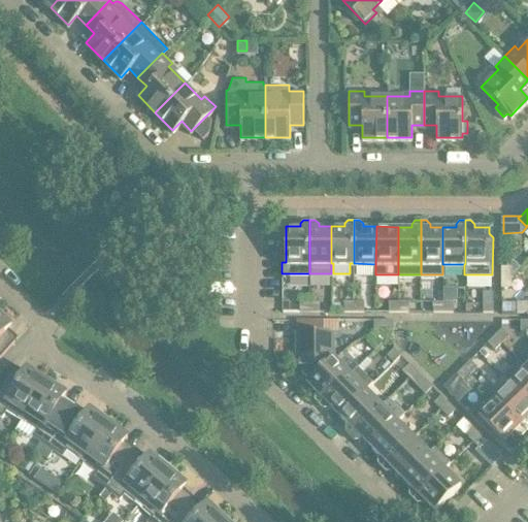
[(513,256),(505,264),(510,264),(510,271),(520,263),(513,256)]
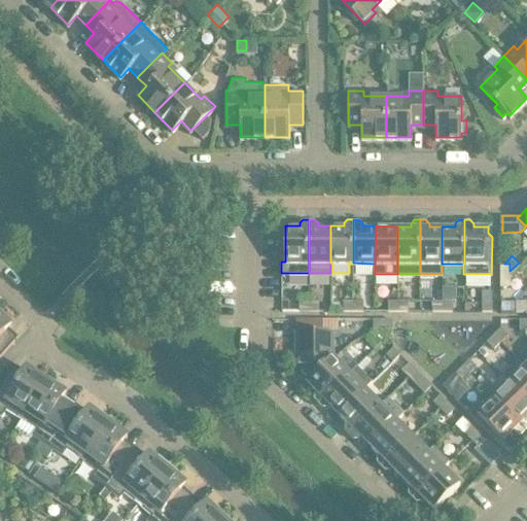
[(500,264),(500,274),(510,274),(510,264),(500,264)]
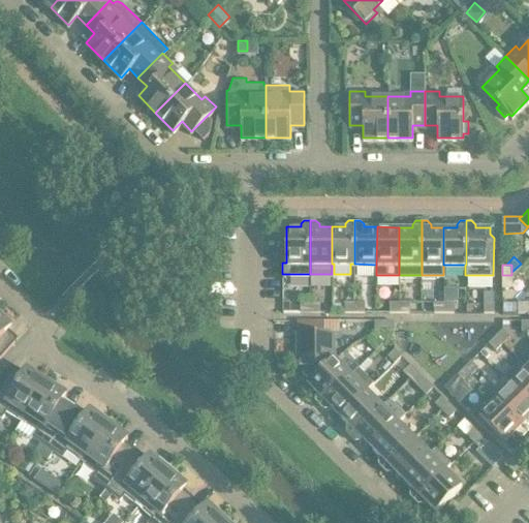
[(511,275),(502,275),(502,284),(511,284),(511,275)]
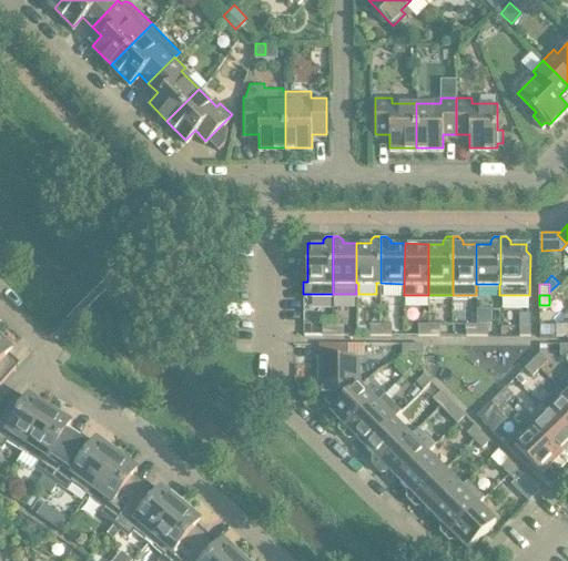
[(333,332),(333,322),(322,322),(322,332),(333,332)]
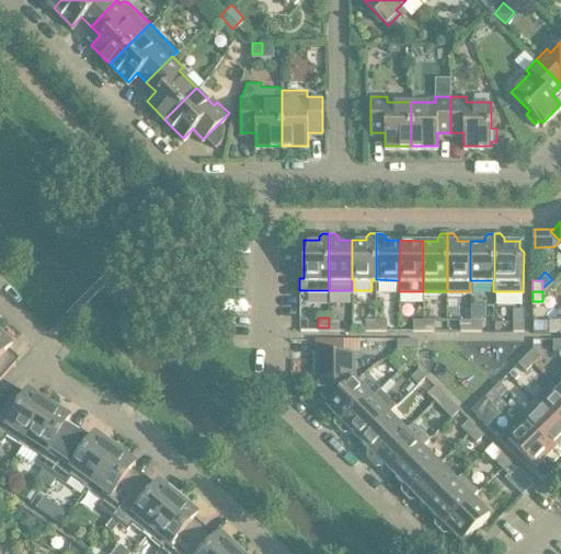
[(329,318),(329,327),(339,327),(339,318),(329,318)]
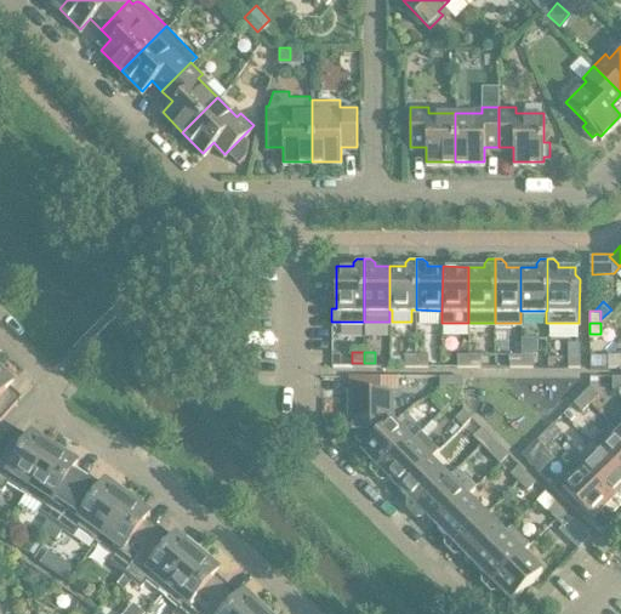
[(404,352),(404,363),(416,363),(416,352),(404,352)]
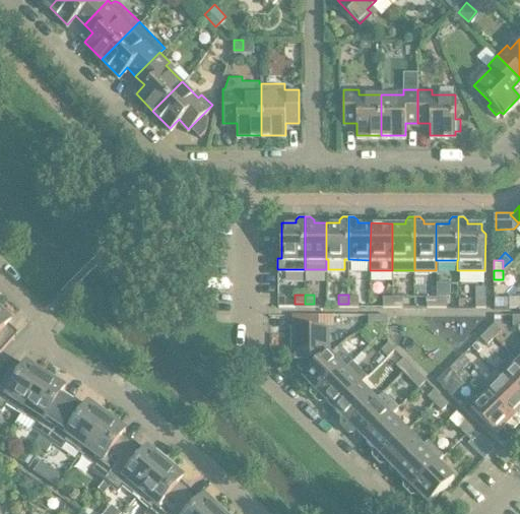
[(348,295),(348,304),(358,304),(358,295),(348,295)]
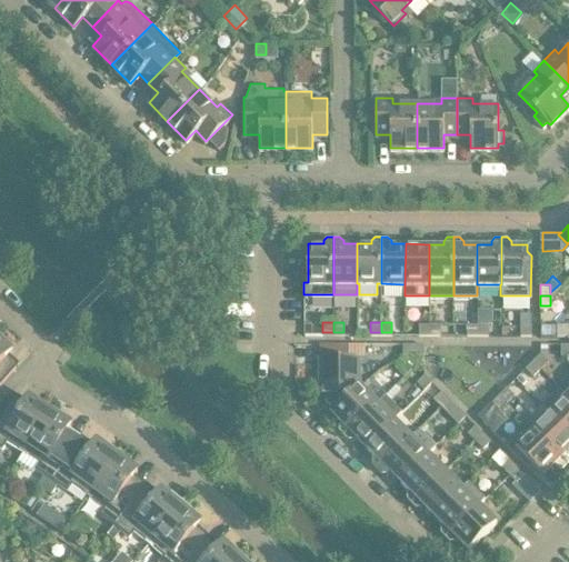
[(418,322),(418,333),(429,333),(429,322),(418,322)]
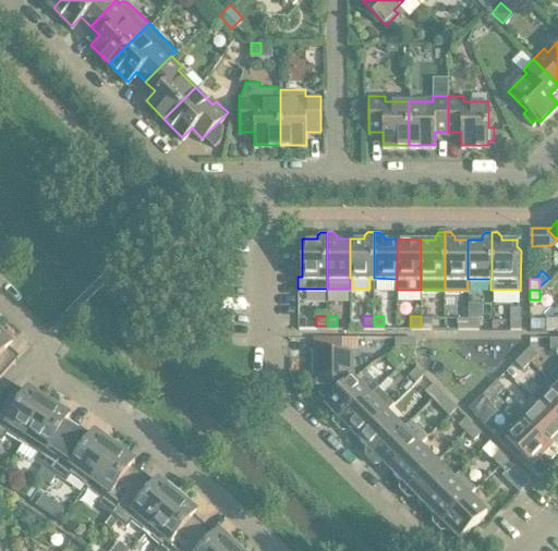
[(421,316),(421,327),(432,326),(432,316),(421,316)]
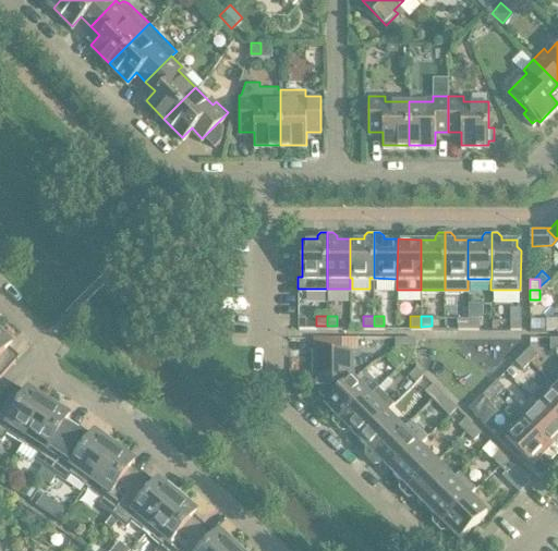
[(458,316),(458,327),(468,327),(468,316),(458,316)]
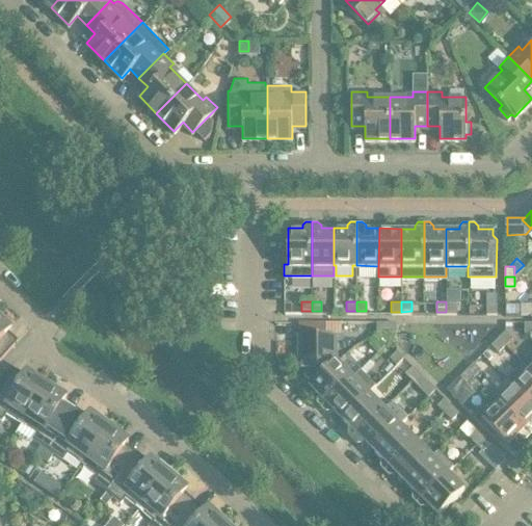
[(446,301),(446,312),(456,312),(456,301),(446,301)]
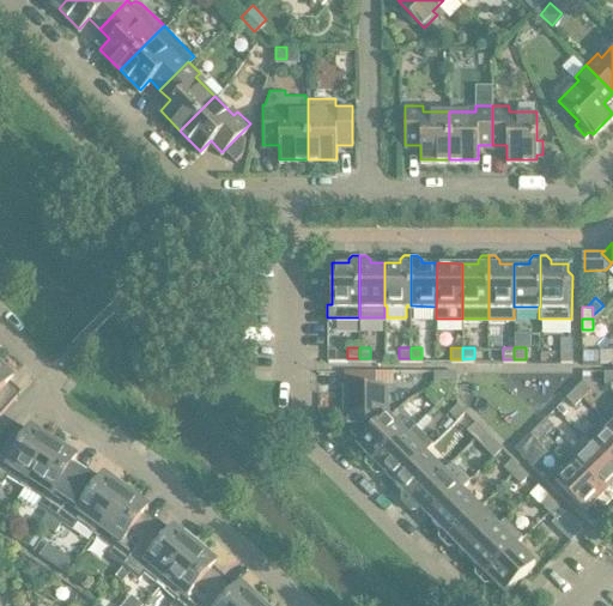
[(560,347),(560,359),(572,359),(572,347),(560,347)]
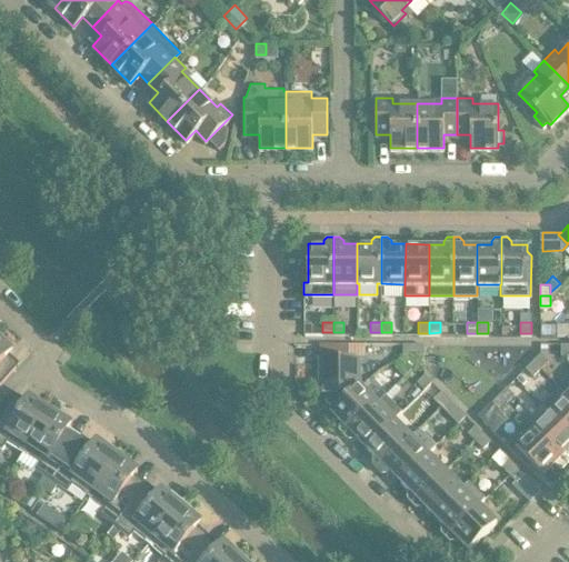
[(557,333),(568,333),(568,322),(541,322),(541,333),(557,333)]
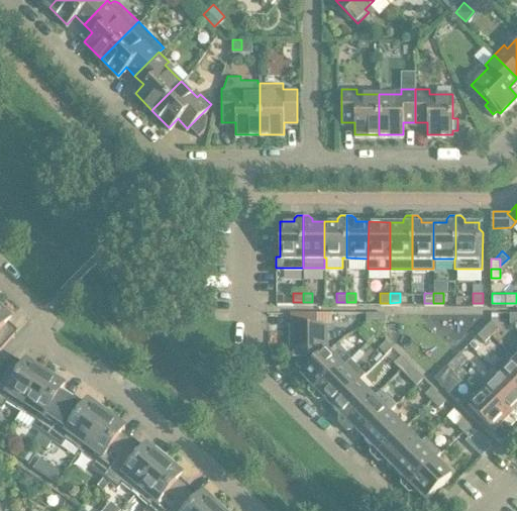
[(0,301),(0,346),(14,331),(5,323),(11,316),(4,310),(6,307),(0,301)]
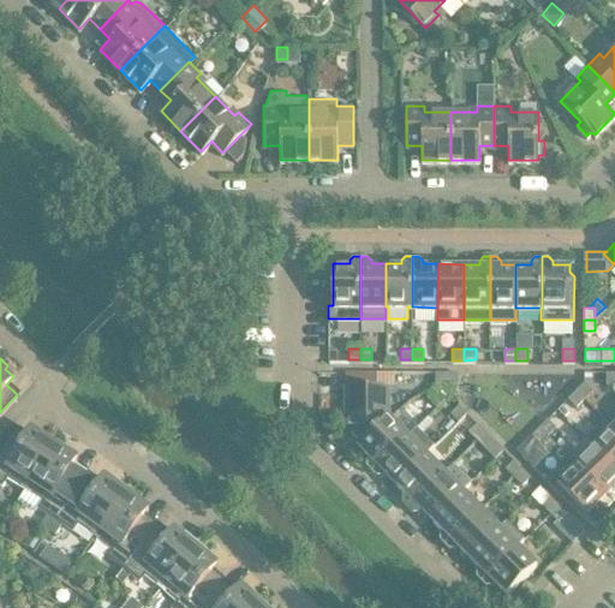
[(348,369),(345,369),(345,385),(376,385),(376,369),(348,369)]
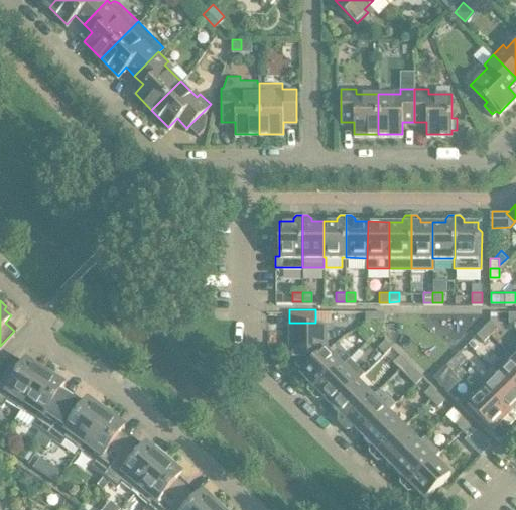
[(365,320),(375,320),(375,309),(365,310),(365,320)]
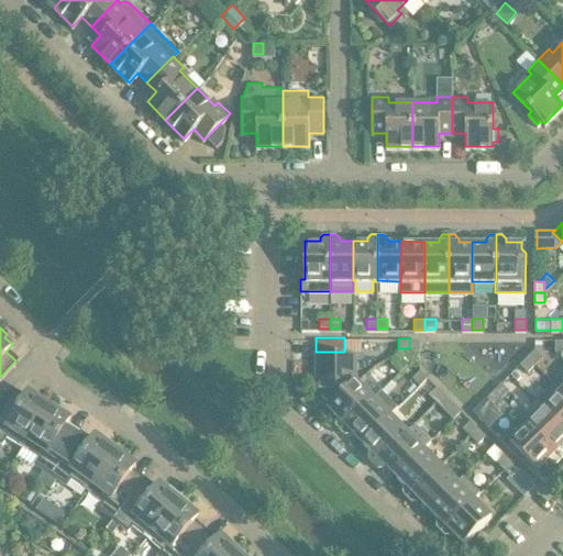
[(409,337),(409,348),(419,348),(419,337),(409,337)]
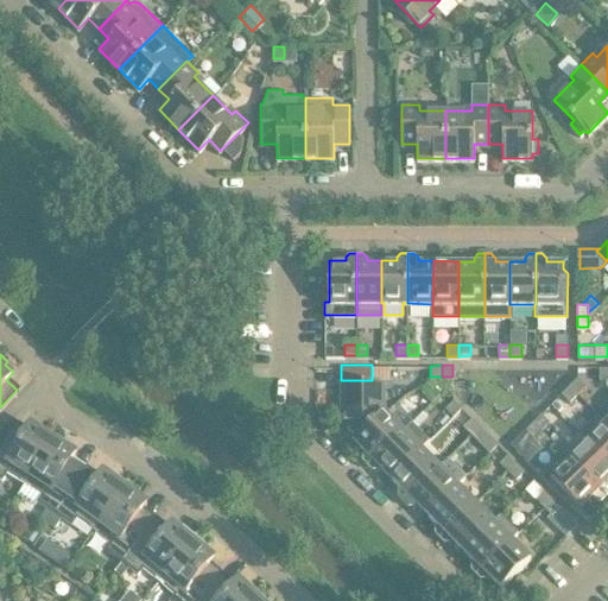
[(569,384),(577,391),(586,384),(577,375),(569,384)]
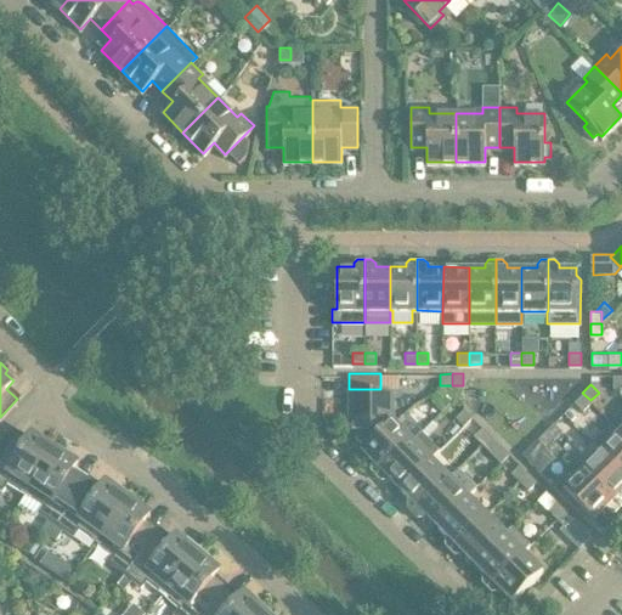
[(362,450),(394,419),(393,418),(393,389),(380,389),(349,389),(349,436),(362,450)]
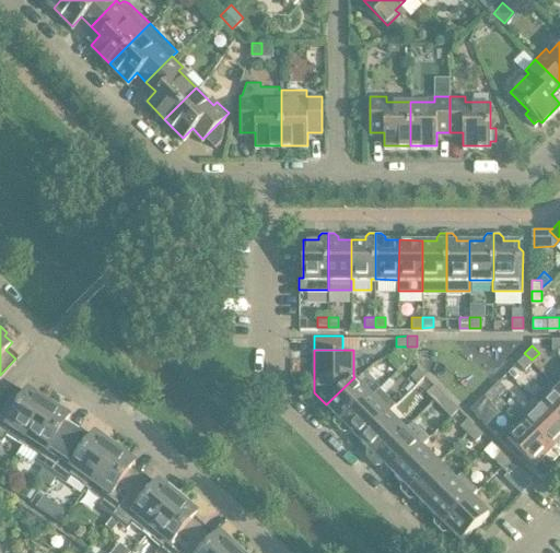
[(398,367),(407,359),(398,350),(389,359),(398,367)]
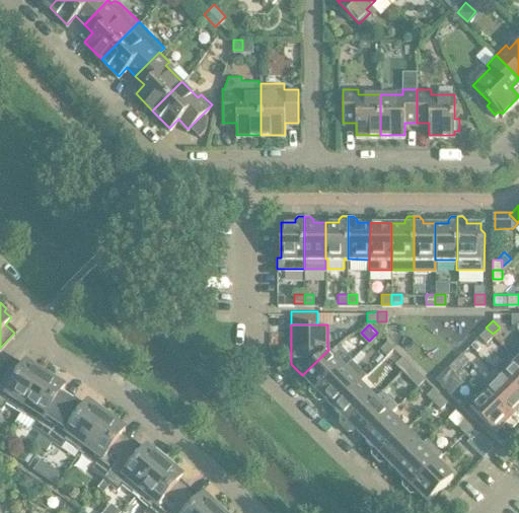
[(486,341),(493,334),(486,327),(478,334),(486,341)]
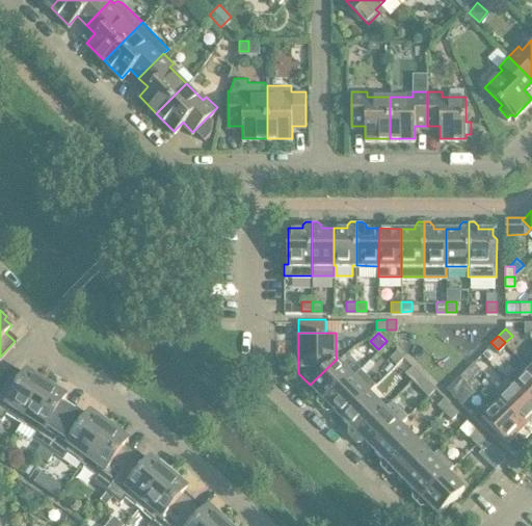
[(397,362),(403,356),(397,348),(390,354),(397,362)]
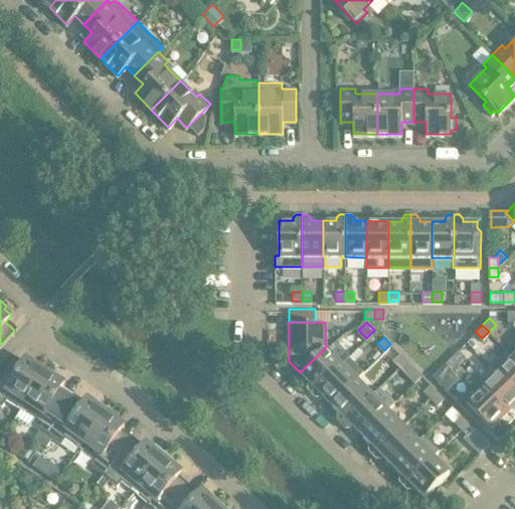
[(349,354),(348,355),(353,360),(362,350),(358,345),(350,353),(349,354)]
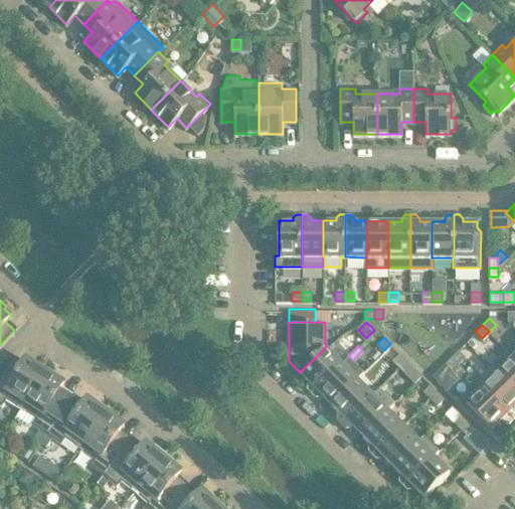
[(326,347),(300,372),(309,381),(307,383),(307,388),(311,392),(341,362),(326,347)]
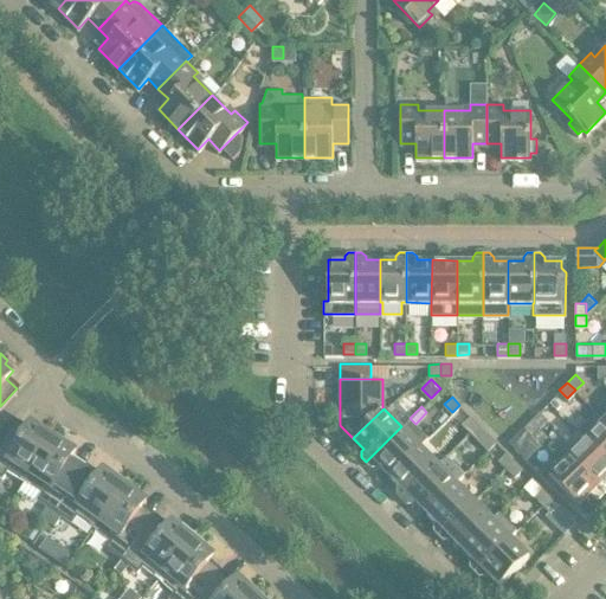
[(532,418),(539,426),(547,418),(539,410),(532,418)]
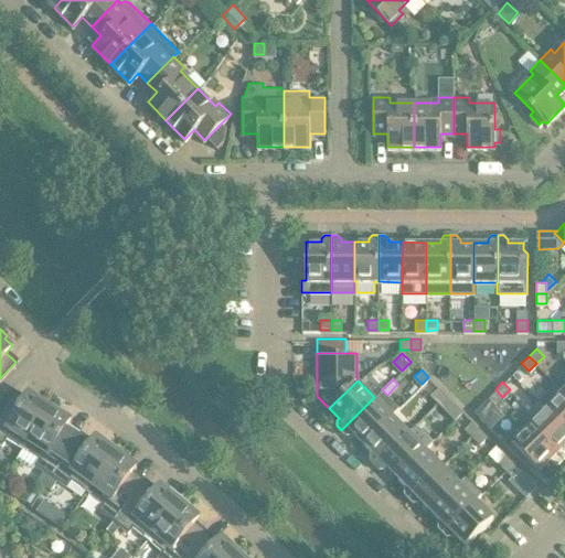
[(438,401),(445,394),(438,386),(430,394),(438,401)]
